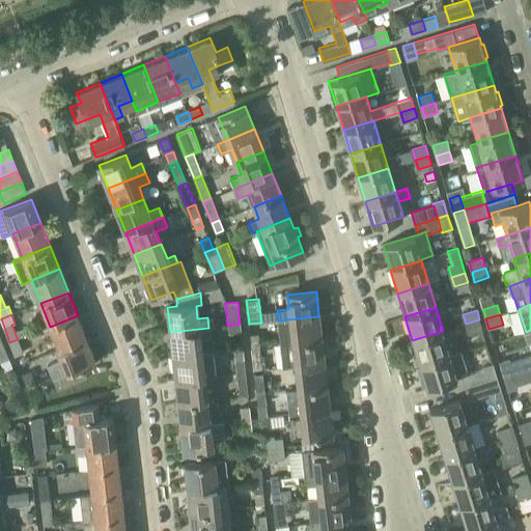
[(50,327),(58,348),(59,350),(86,338),(78,315),(50,327)]
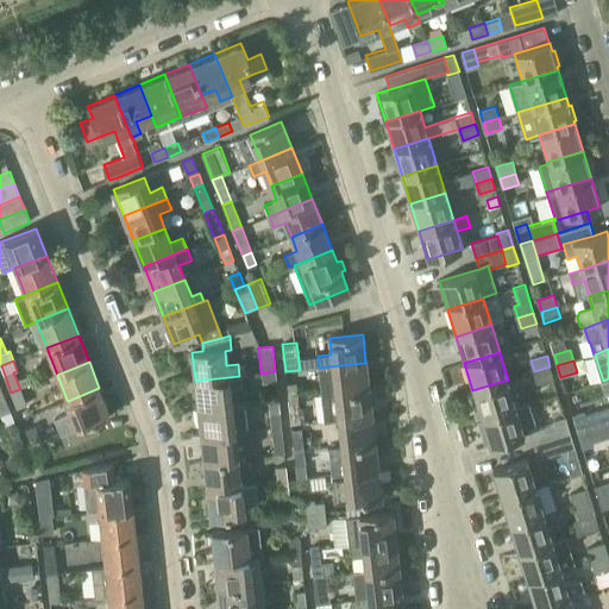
[(319,368),(322,395),(369,389),(365,363),(319,368)]
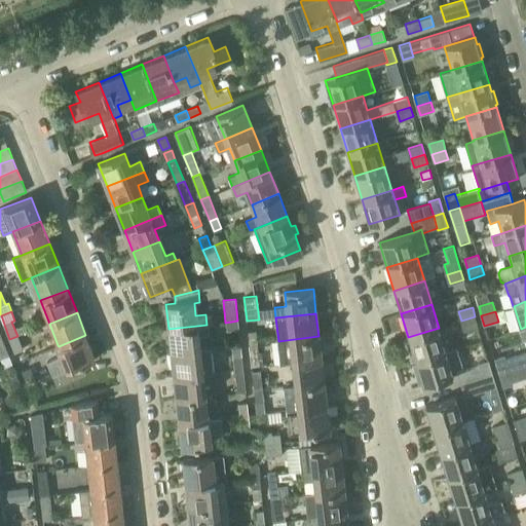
[(475,316),(461,321),(464,331),(478,327),(475,316)]
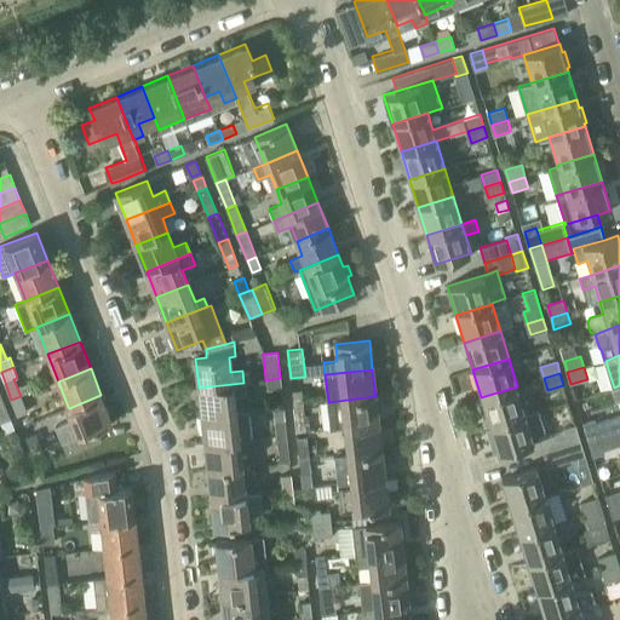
[(280,378),(265,380),(267,390),(281,389),(280,378)]
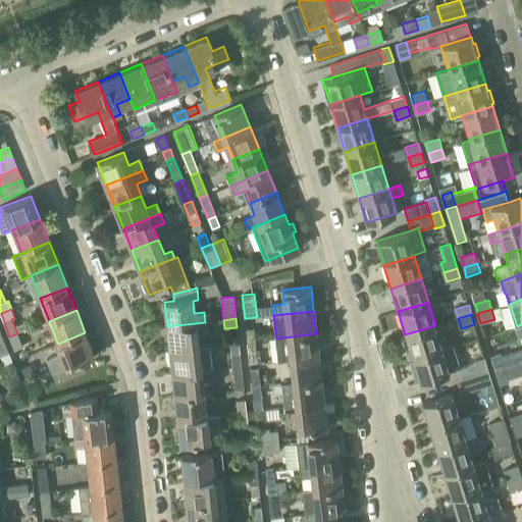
[(167,326),(169,350),(198,347),(197,333),(207,332),(205,322),(167,326)]
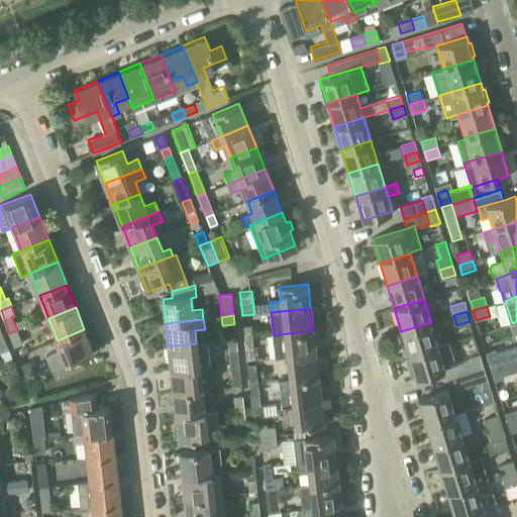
[(401,331),(408,354),(438,345),(431,322),(401,331)]
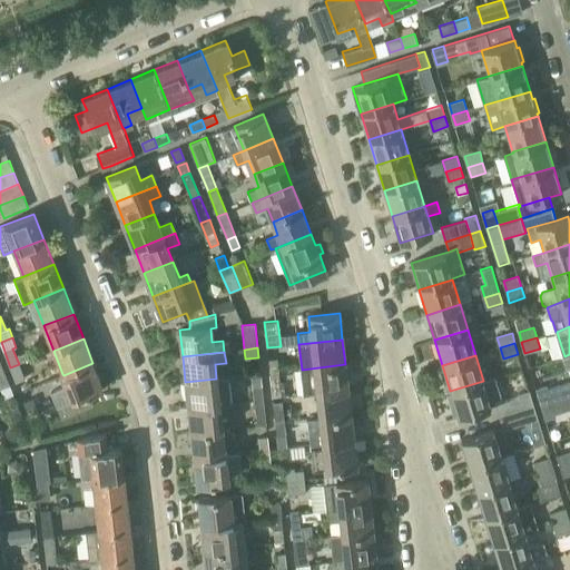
[(268,359),(269,373),(278,372),(277,357),(268,359)]
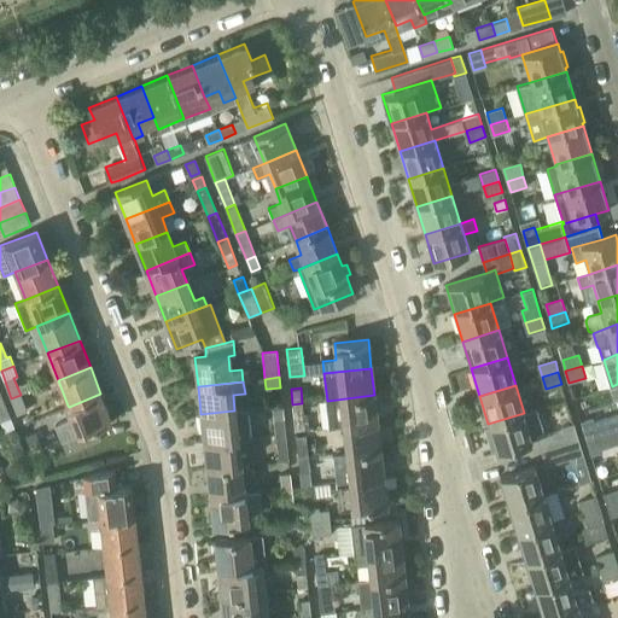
[(54,425),(62,442),(98,427),(112,421),(100,394),(69,407),(68,406),(63,407),(69,420),(54,425)]
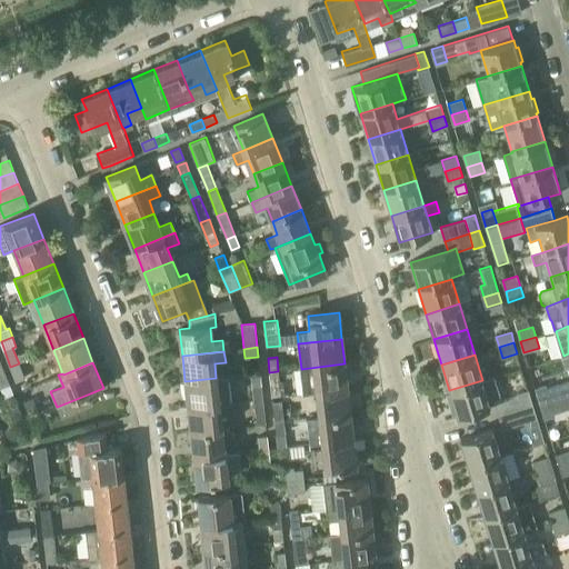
[(19,363),(10,367),(17,382),(25,379),(19,363)]
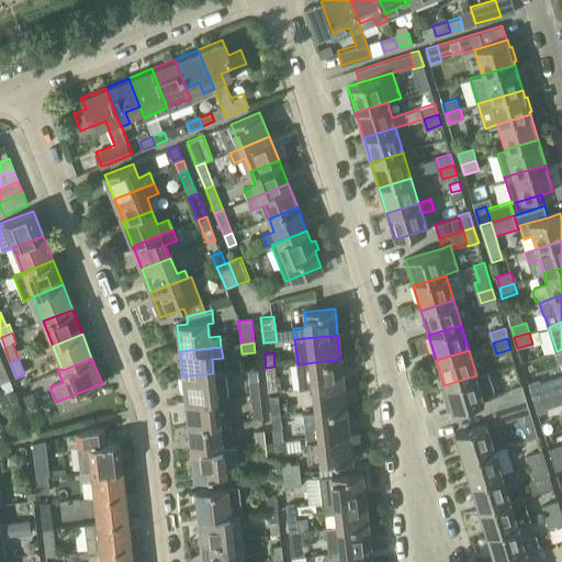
[(300,389),(312,388),(343,384),(343,377),(345,375),(344,361),(340,362),(340,359),(298,364),(300,389)]
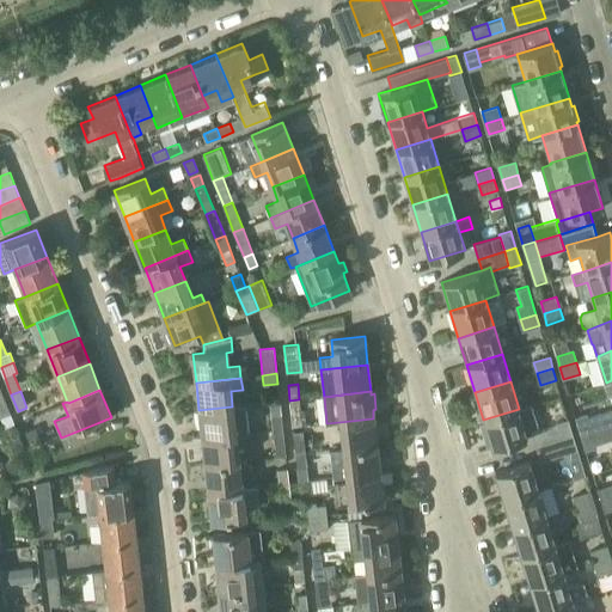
[(4,397),(0,398),(0,412),(1,415),(10,411),(4,397)]
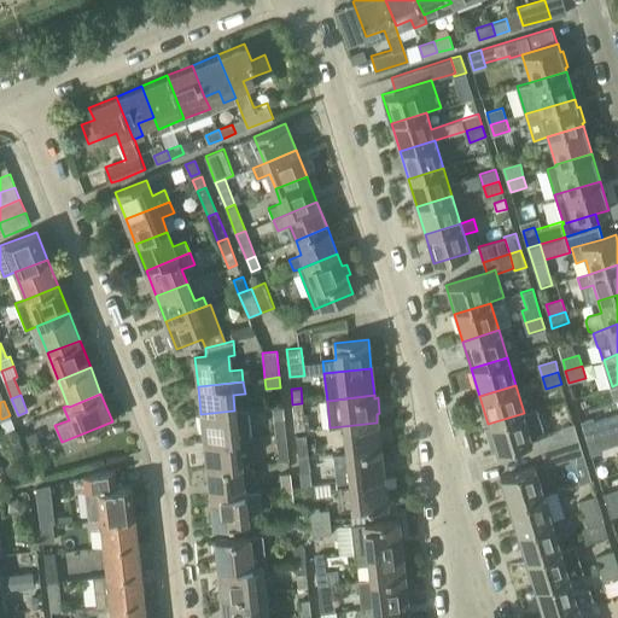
[(292,404),(296,432),(305,431),(310,430),(308,417),(303,418),(302,403),(292,404)]
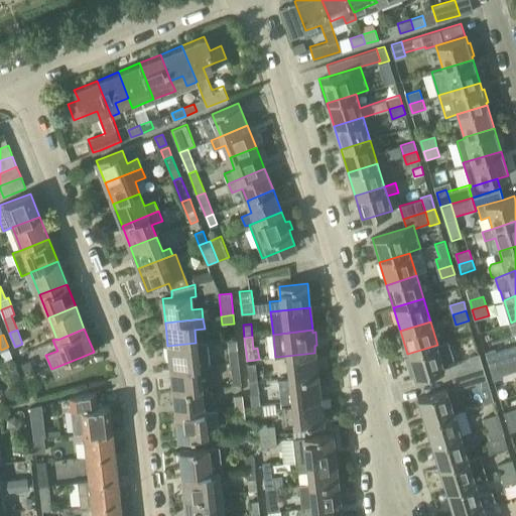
[(437,345),(407,354),(408,356),(406,357),(410,370),(412,369),(415,378),(444,368),(442,362),(453,359),(447,342),(437,345)]
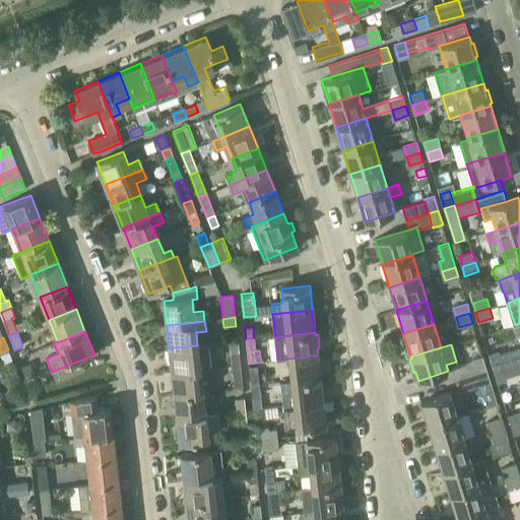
[(169,348),(172,372),(200,369),(197,345),(169,348)]
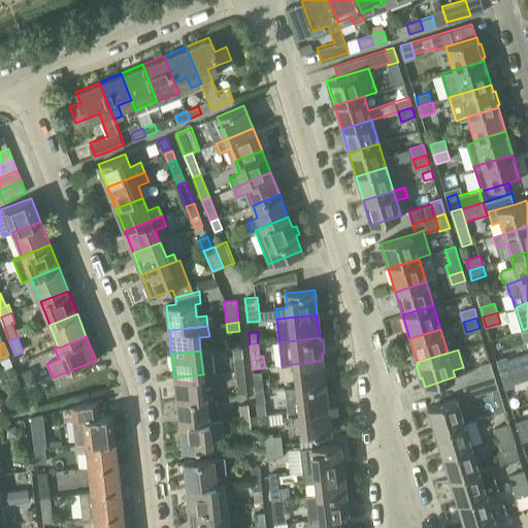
[(527,353),(507,360),(510,371),(527,366),(527,353)]
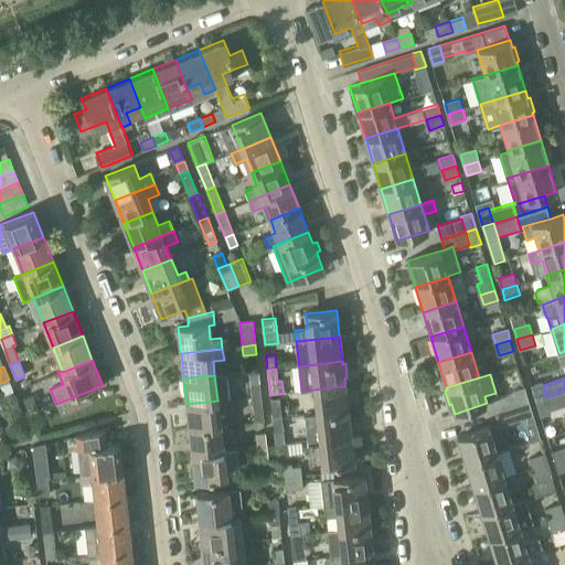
[(251,383),(252,396),(260,395),(259,382),(251,383)]
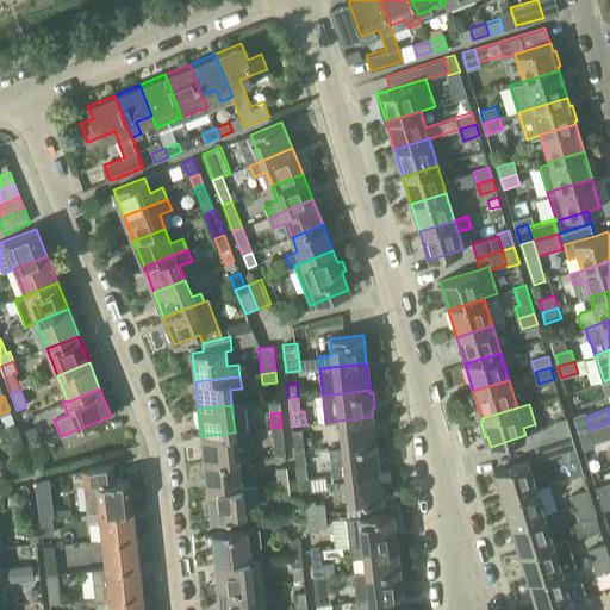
[(573,416),(579,433),(590,429),(586,416),(585,412),(573,416)]
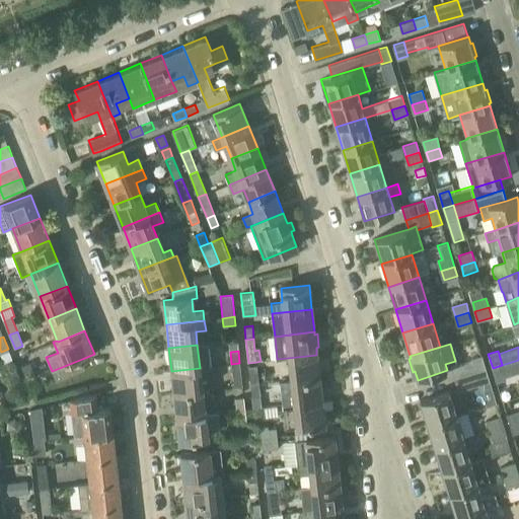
[(288,358),(291,381),(319,378),(316,355),(288,358)]
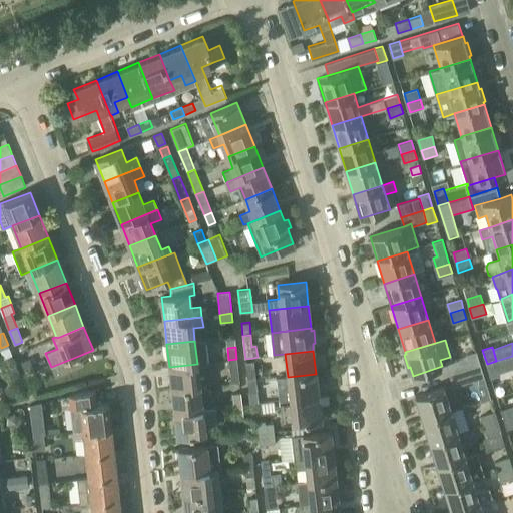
[(467,355),(468,357),(472,369),(481,366),(477,352),(467,355)]
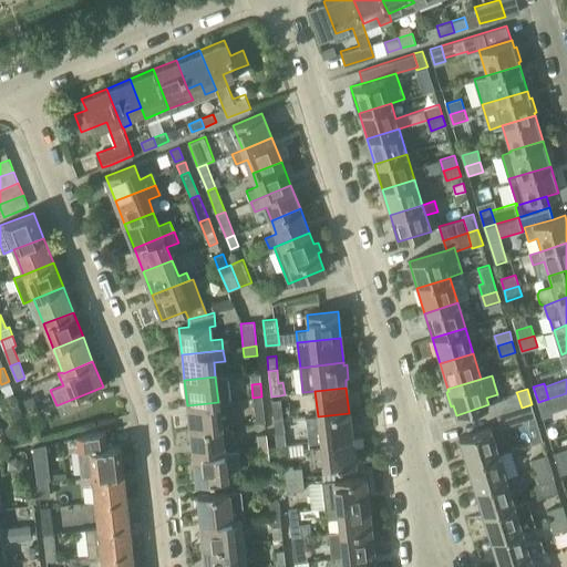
[(90,392),(57,405),(61,416),(70,413),(94,403),(90,392)]
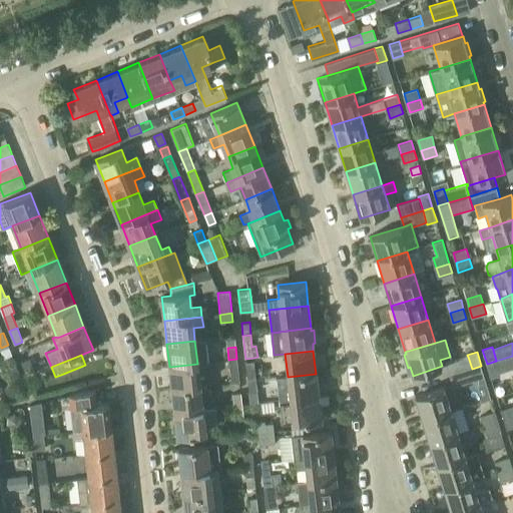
[(500,373),(512,368),(512,356),(496,361),(500,373)]
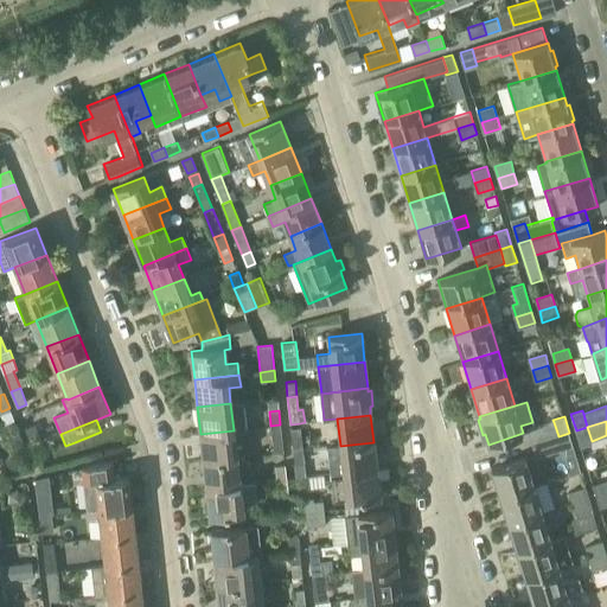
[(528,430),(532,445),(558,436),(554,422),(528,430)]
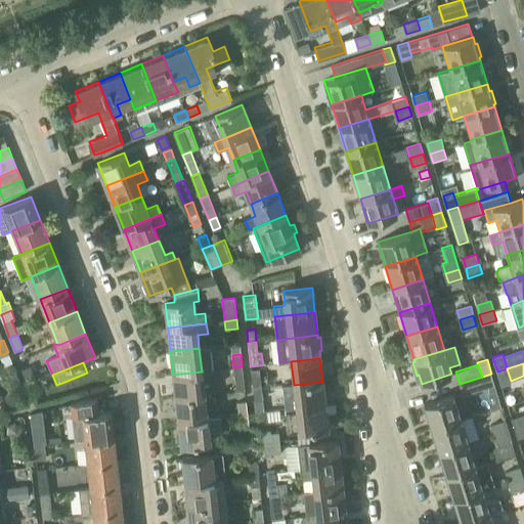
[(251,366),(253,390),(261,389),(260,378),(259,365),(251,366)]
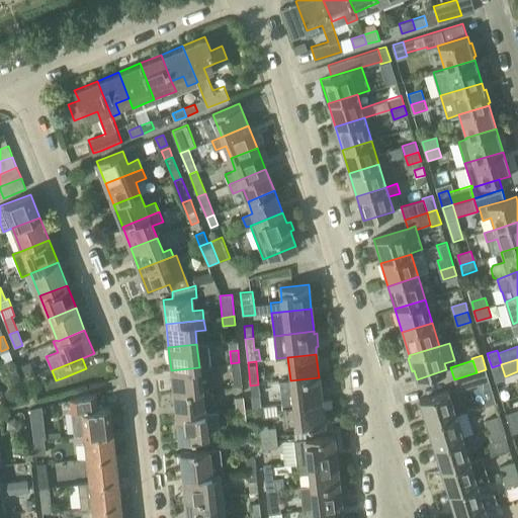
[(29,362),(22,365),(27,379),(35,376),(29,362)]
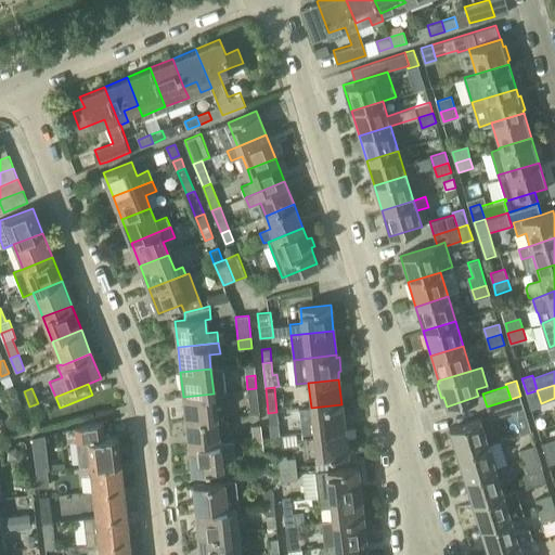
[(256,388),(247,389),(250,414),(259,413),(256,388)]
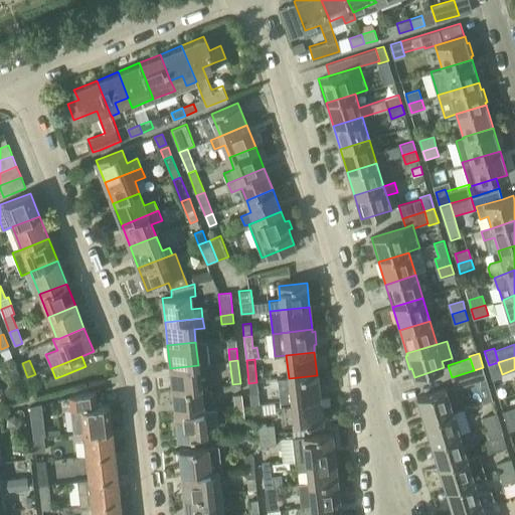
[(503,377),(502,374),(498,362),(489,365),(493,380),(503,377)]
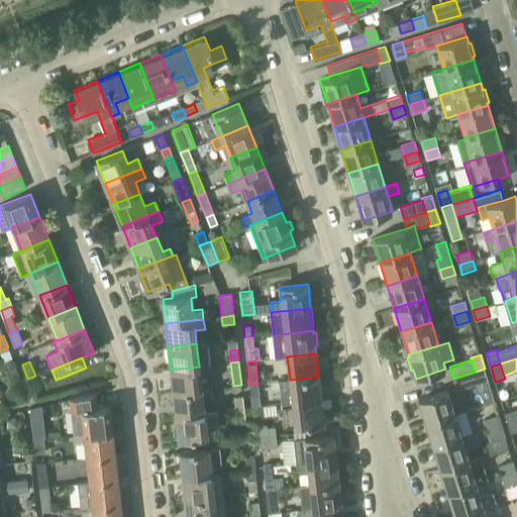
[(171,370),(173,393),(201,390),(200,377),(212,375),(211,365),(199,367),(171,370)]
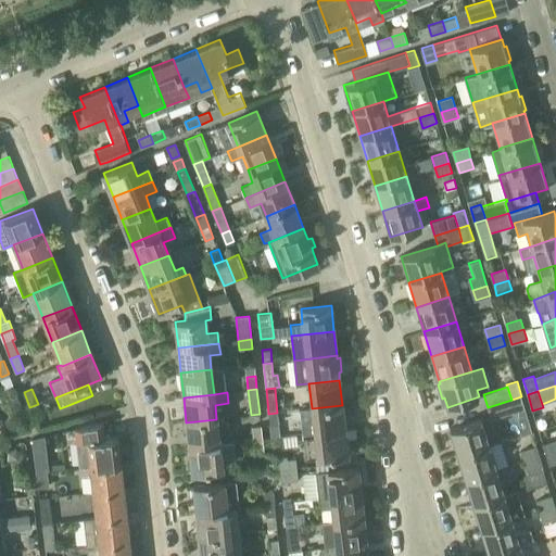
[(9,397),(14,413),(23,409),(16,394),(9,397)]
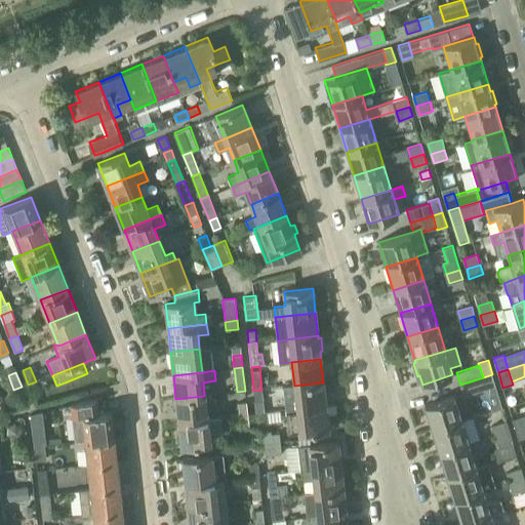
[(492,374),(483,377),(486,391),(487,393),(497,390),(492,374)]
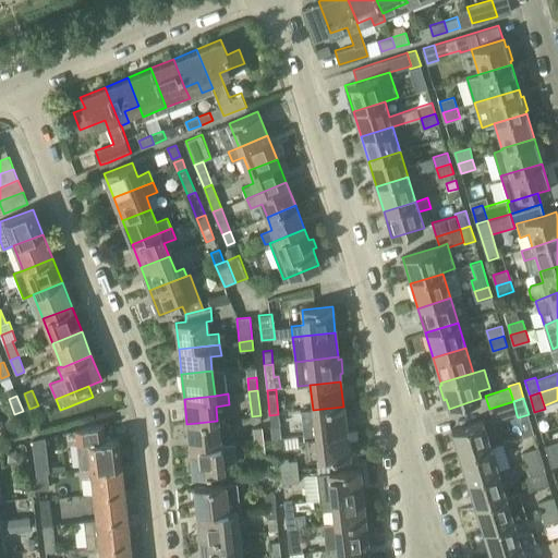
[(513,401),(489,409),(494,423),(517,415),(513,401)]
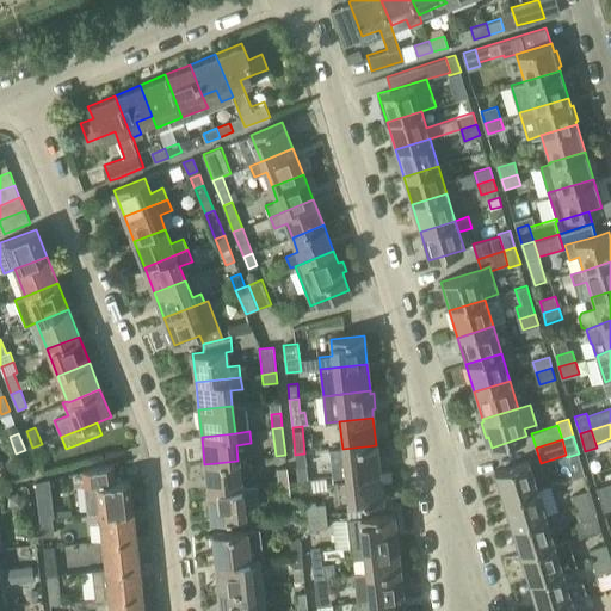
[(329,450),(332,477),(380,473),(376,445),(343,449),(329,450)]
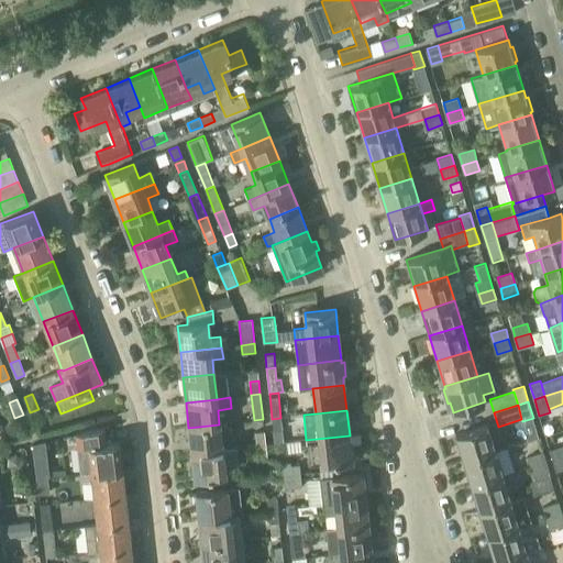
[(280,418),(272,419),(275,443),(284,443),(280,418)]
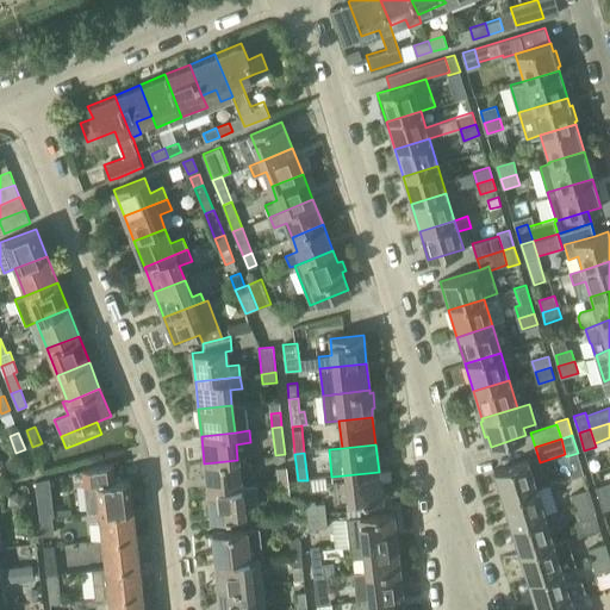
[(204,464),(207,491),(241,486),(237,460),(204,464)]
